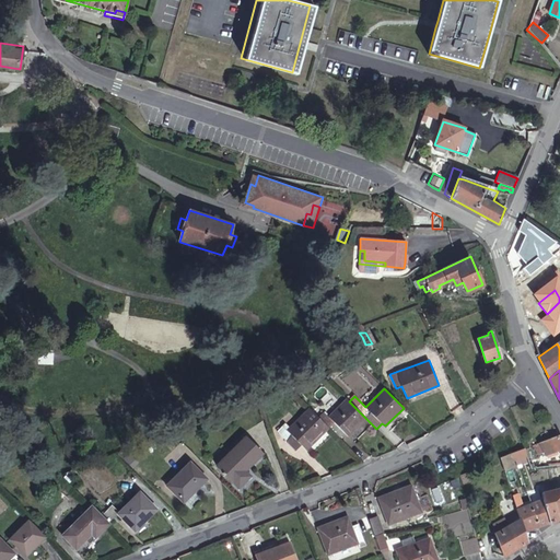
[(348,435),(365,418),(349,401),(347,398),(328,417),(324,412),(318,417),(328,428),(335,422),(345,432),(348,435)]
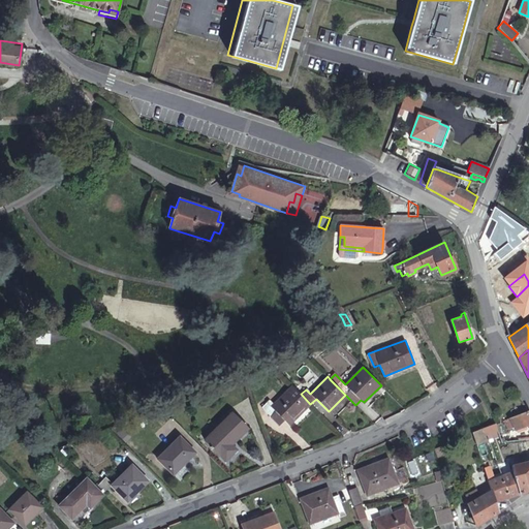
[(310,404),(301,394),(291,385),(273,403),(270,401),(262,407),(271,415),(276,411),(285,421),(289,425),(310,404)]
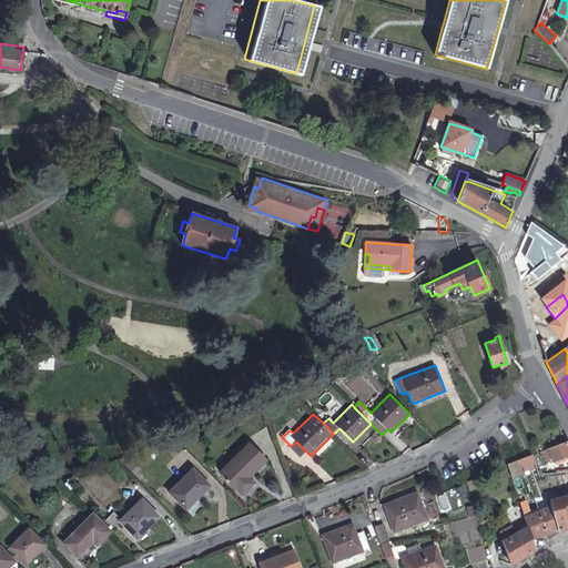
[(350,438),(340,428),(333,434),(344,444),(350,438)]
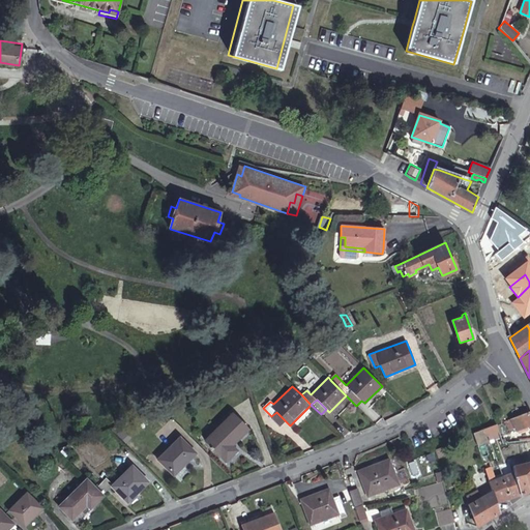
[(529,410),(505,420),(510,431),(516,429),(517,432),(521,440),(529,439),(529,410)]
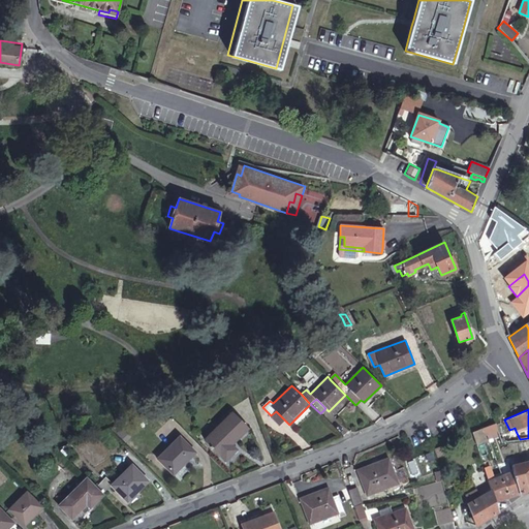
[(285,421),(276,411),(271,415),(280,426),(285,421)]
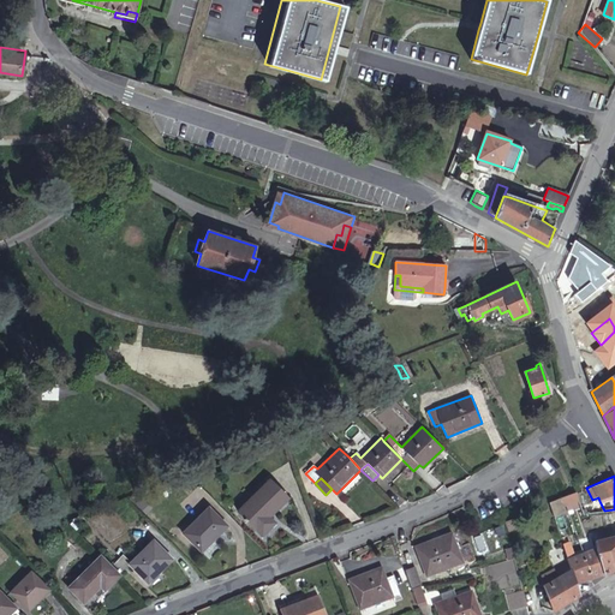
[(287,499),(269,481),(238,511),(262,535),(274,523),(269,517),(287,499)]
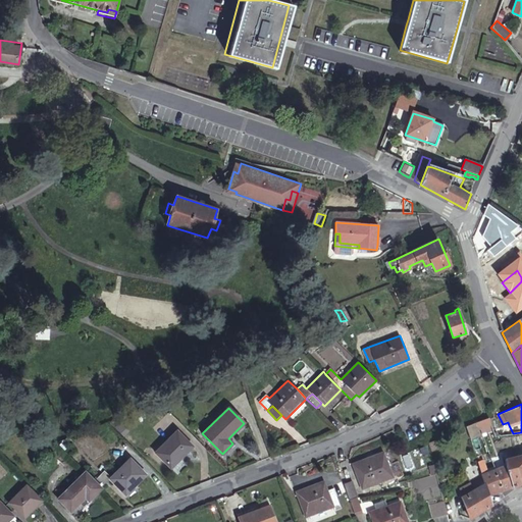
[(491,425),(488,418),(478,422),(480,429),(489,426),(491,425)]
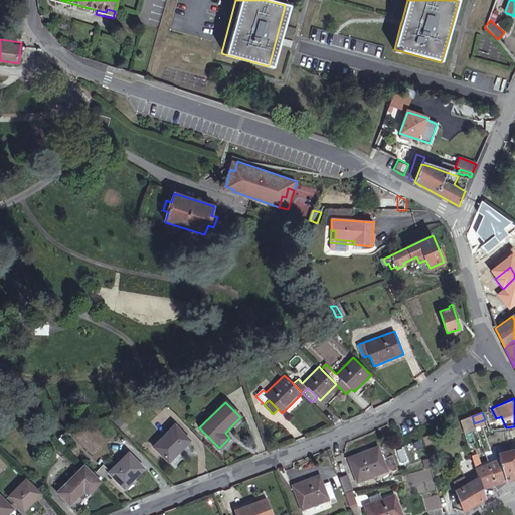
[(126,425),(119,417),(115,421),(122,428),(126,425)]
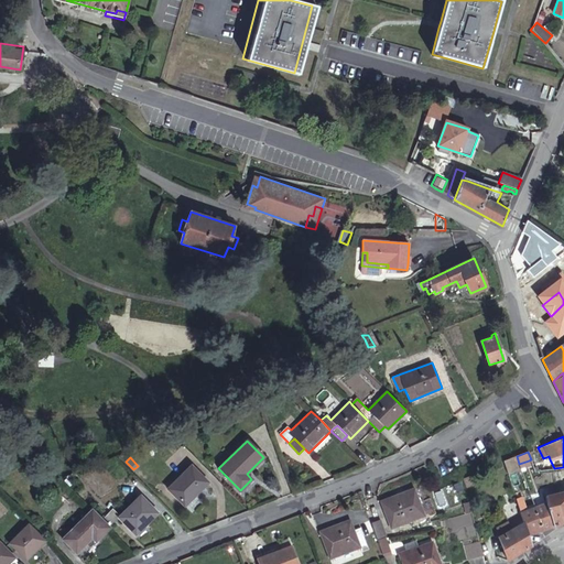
[(518,470),(513,457),(503,462),(508,474),(518,470)]
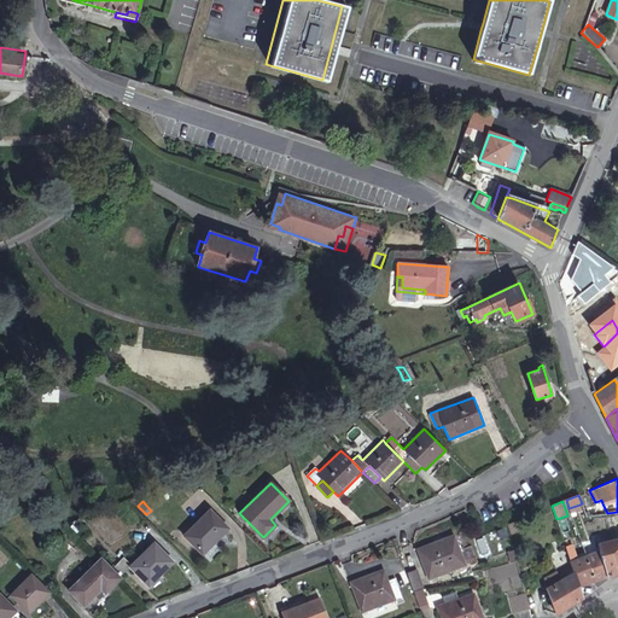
[(228,528),(210,511),(185,535),(203,553),(228,528)]
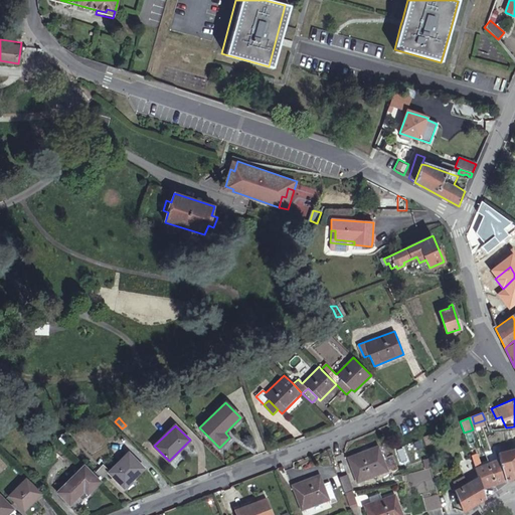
[(432,443),(430,435),(421,438),(424,446),(432,443)]
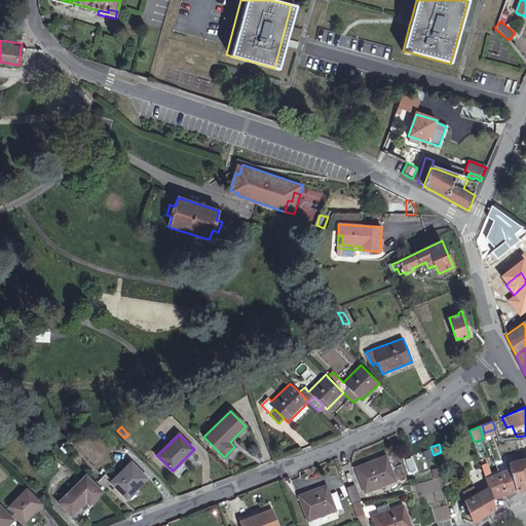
[(396,481),(386,455),(357,467),(366,492),(396,481)]
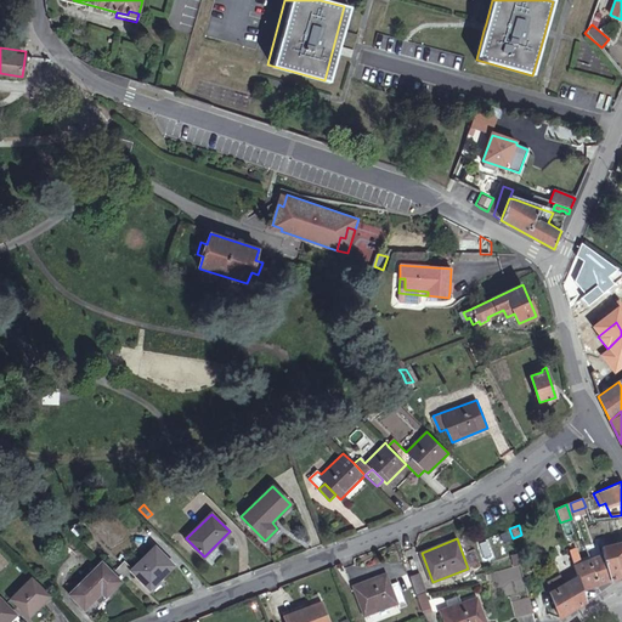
[(591,560),(598,586),(610,581),(612,580),(621,577),(621,575),(621,542),(620,543),(609,547),(603,548),(604,554),(591,560)]
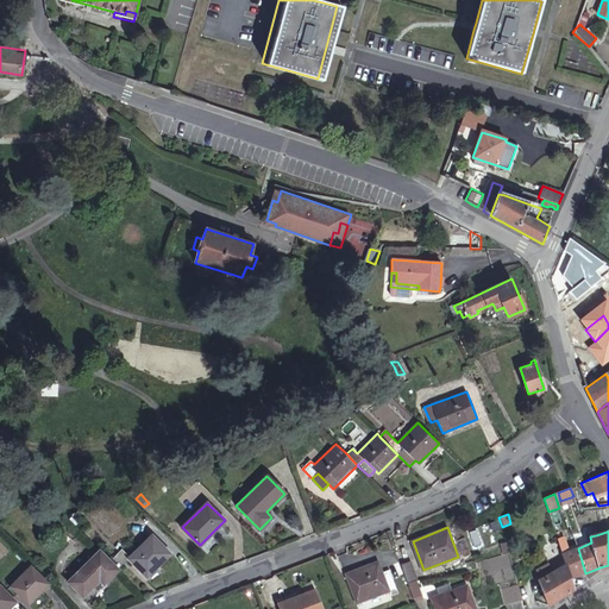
[(110,556),(107,558),(119,570),(130,559),(148,577),(171,553),(152,534),(130,556),(123,548),(112,558),(110,556)]
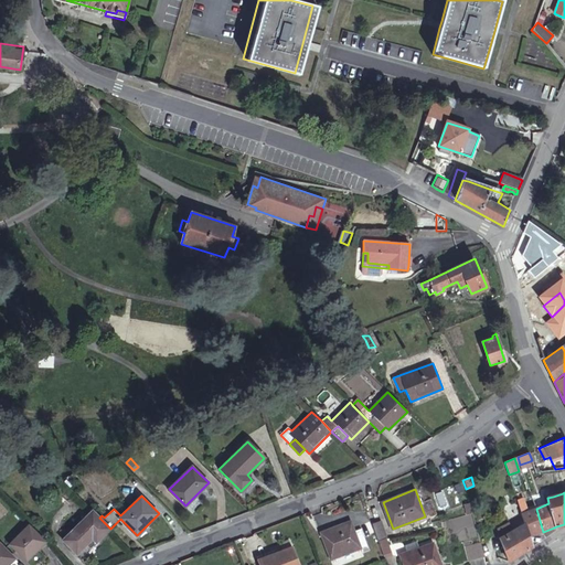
[(529,512),(524,499),(518,500),(522,514),(529,512)]
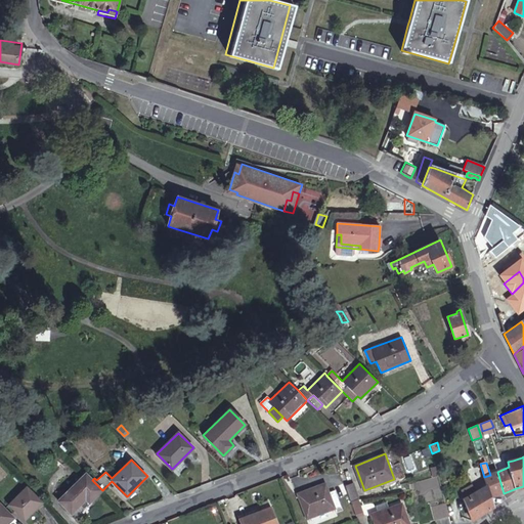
[(504,493),(497,472),(490,475),(484,477),(483,477),(486,485),(487,485),(491,497),(504,493)]
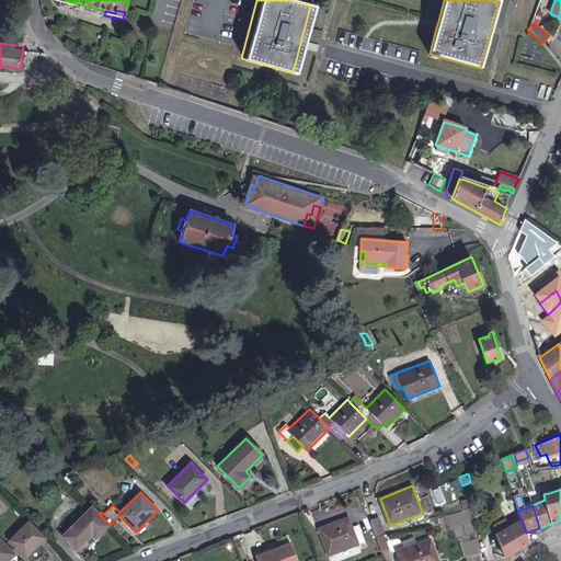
[(110,525),(99,514),(91,507),(63,536),(77,550),(93,535),(96,538),(110,525)]
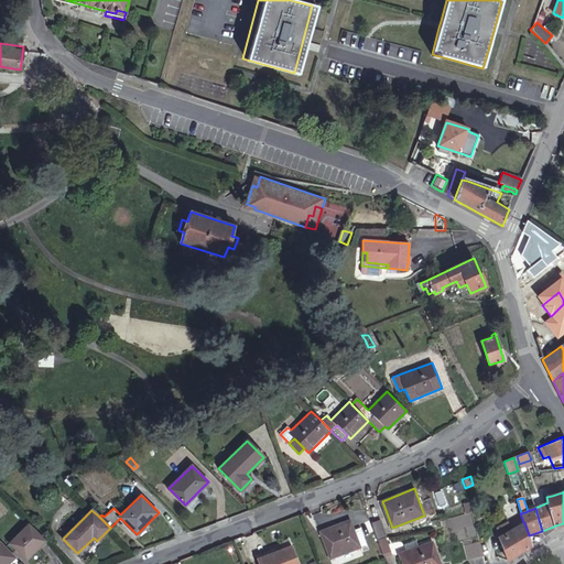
[(354,530),(350,520),(321,531),(331,559),(360,548),(362,551),(368,549),(360,528),(354,530)]
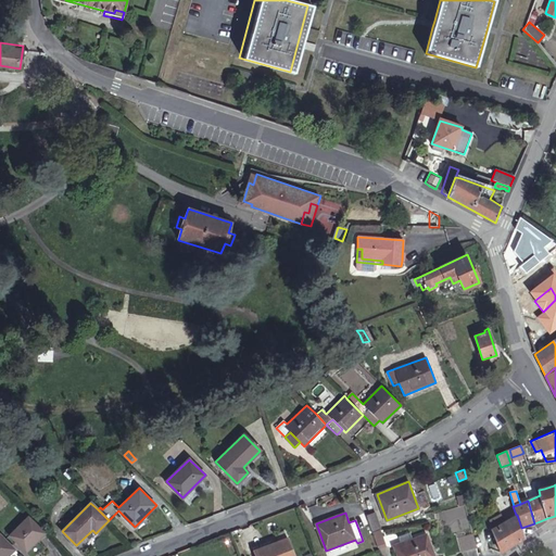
[(365,517),(371,531),(380,528),(375,513),(365,517)]
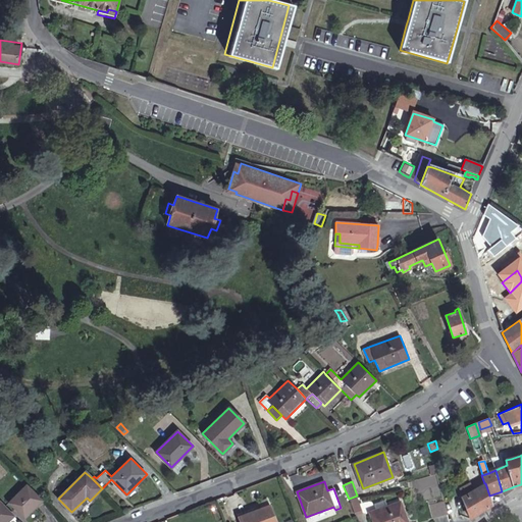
[(492,505),(489,496),(485,483),(484,483),(462,498),(469,519),(492,505)]
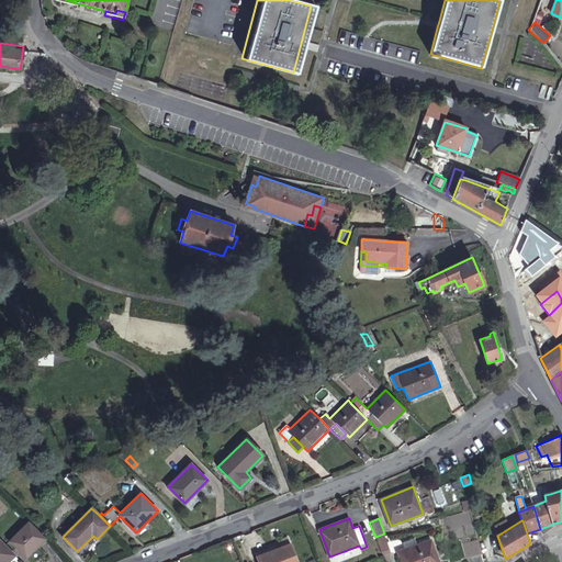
[(44,539),(27,523),(10,540),(26,557),(44,539)]
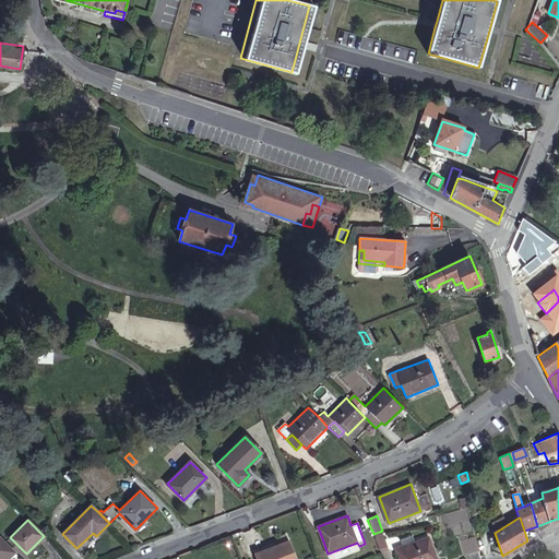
[(389,548),(382,531),(373,534),(380,551),(389,548)]
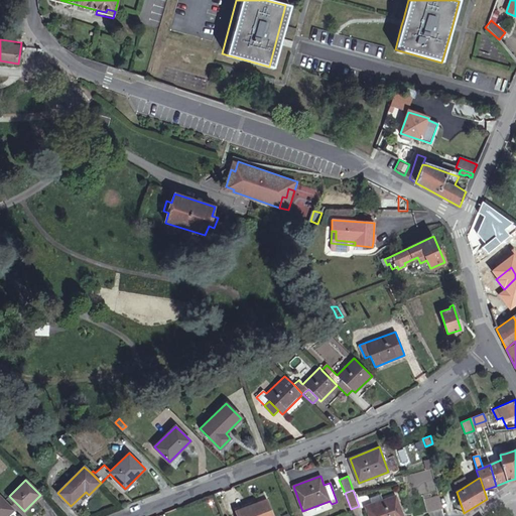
[(383,500),(380,494),(370,498),(373,504),(383,500)]
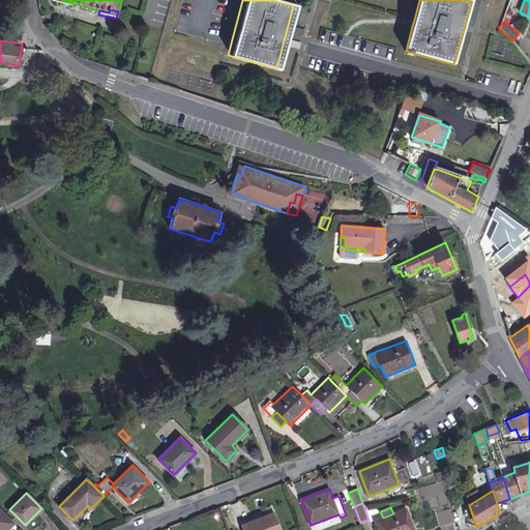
[(0,529),(7,529),(13,524),(0,509),(0,529)]
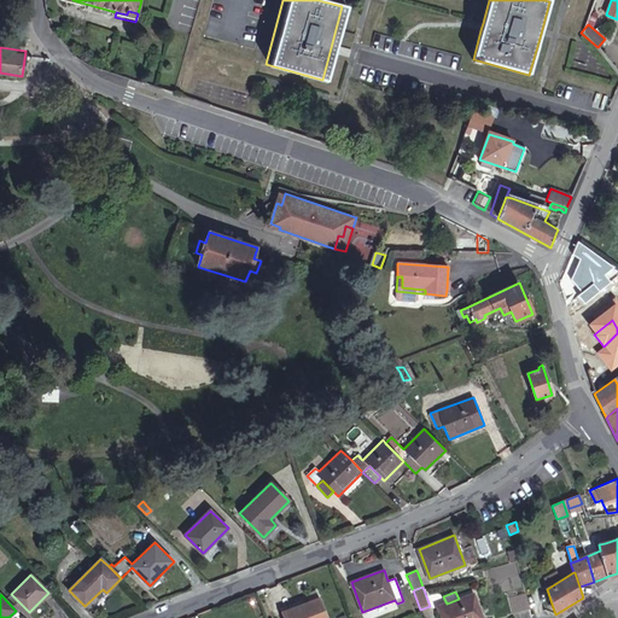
[(482,617),(473,594),(459,599),(447,604),(438,607),(442,617),(482,617)]
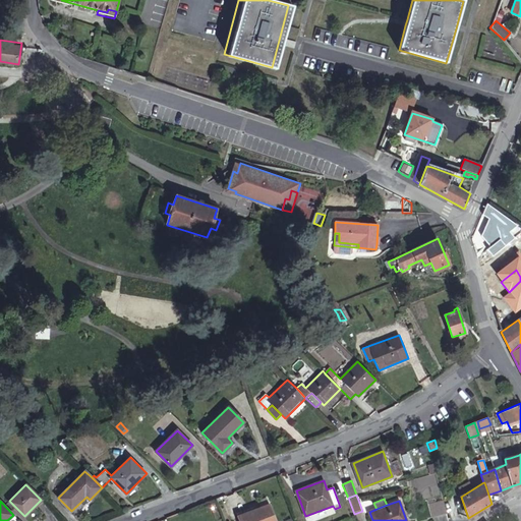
[(446,514),(443,501),(429,505),(432,517),(446,514)]
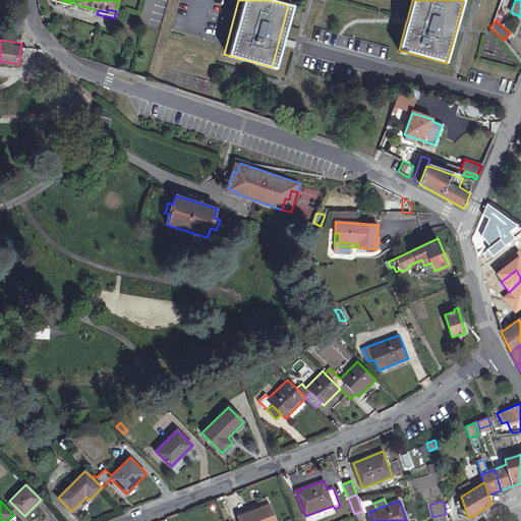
[(275,520),(269,505),(251,511),(253,515),(238,520),(275,520)]
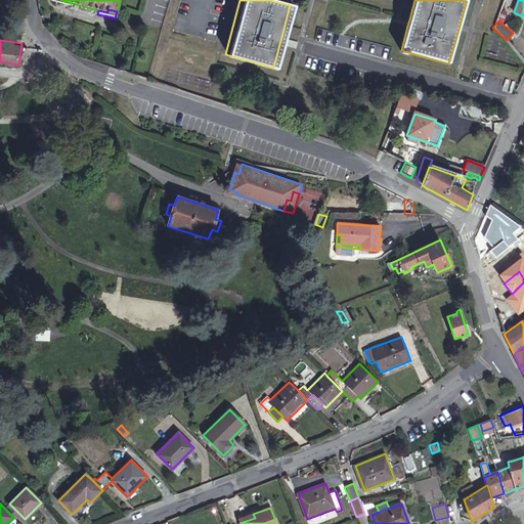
[(253,514),(252,511),(236,517),(239,523),(255,518),(253,514)]
